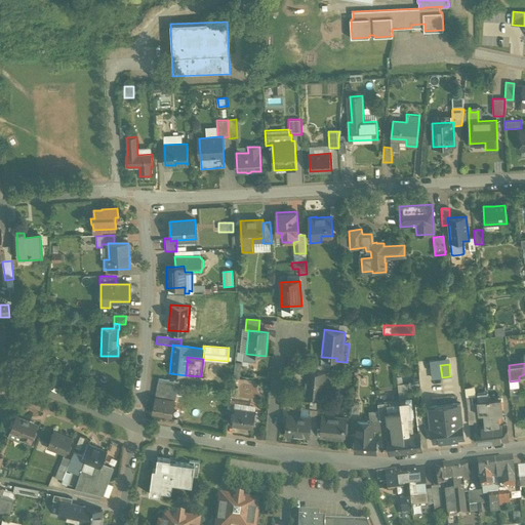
[(433,378),(442,377),(440,365),(432,366),(433,378)]
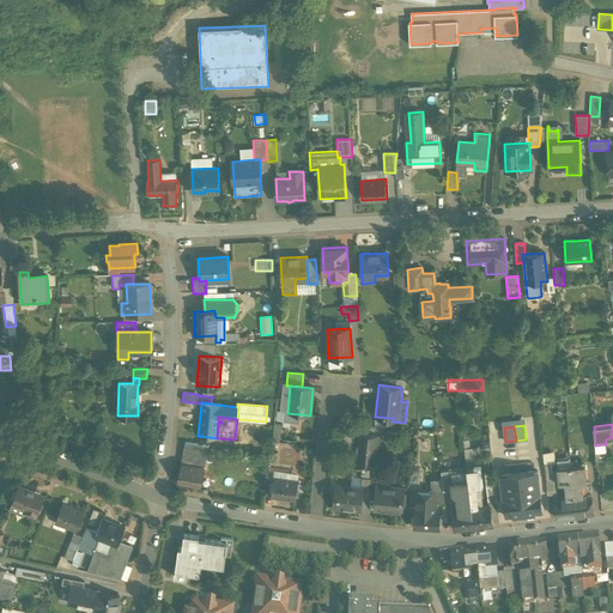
[(369,434),(345,431),(344,448),(356,449),(354,461),(366,462),(368,456),(376,457),(375,462),(376,462),(380,436),(380,435),(369,434)]
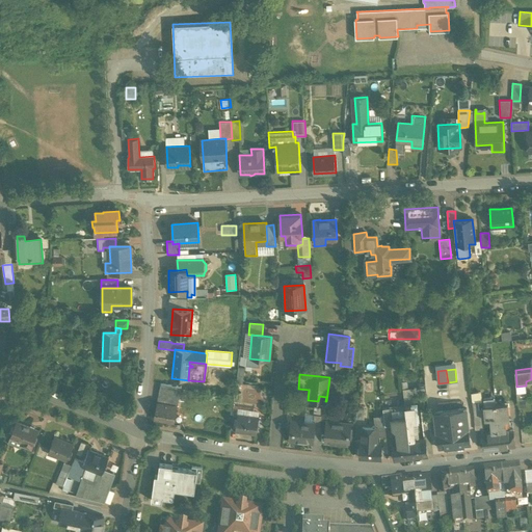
[(181,387),(160,383),(157,402),(178,405),(181,387)]
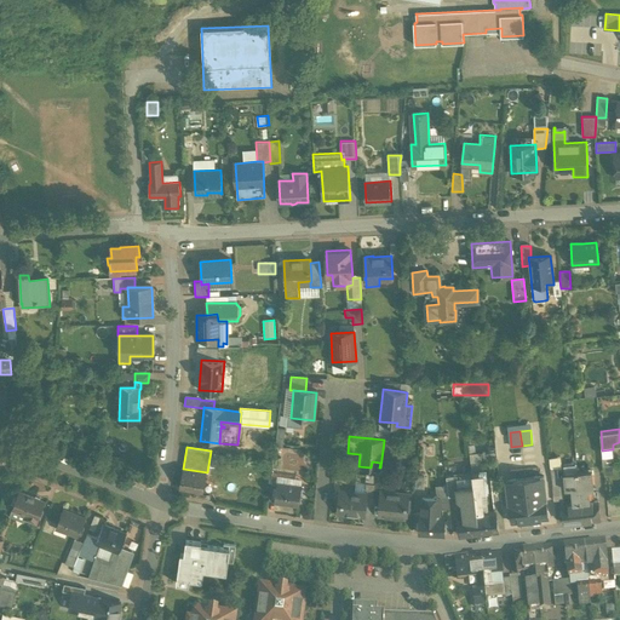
[(613,449),(602,451),(603,465),(614,464),(613,449)]
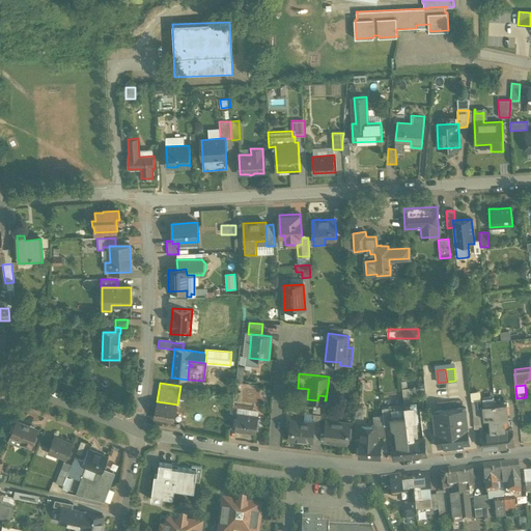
[(404,406),(414,404),(412,387),(402,389),(404,406)]
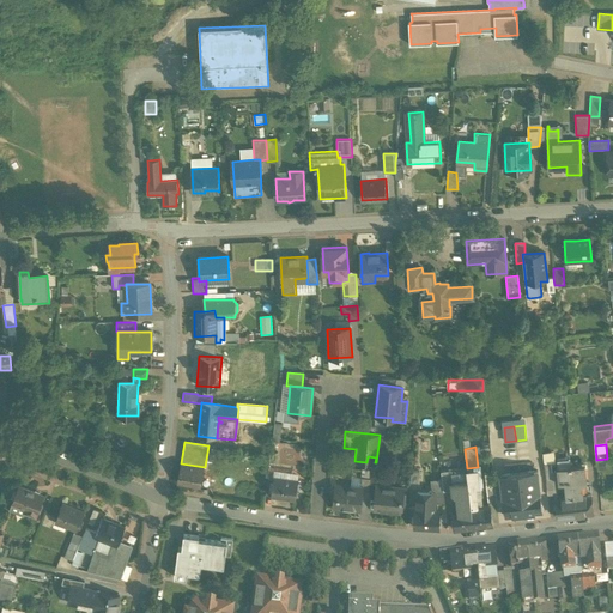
[(554,453),(544,454),(545,465),(554,463),(553,457),(554,457),(554,453)]
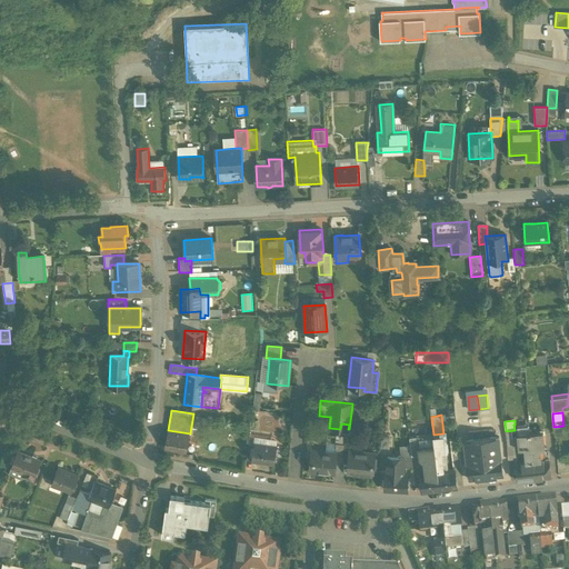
[(529,425),(518,426),(519,433),(518,433),(519,448),(525,448),(526,461),(516,462),(518,480),(535,478),(530,432),(529,432),(529,425)]
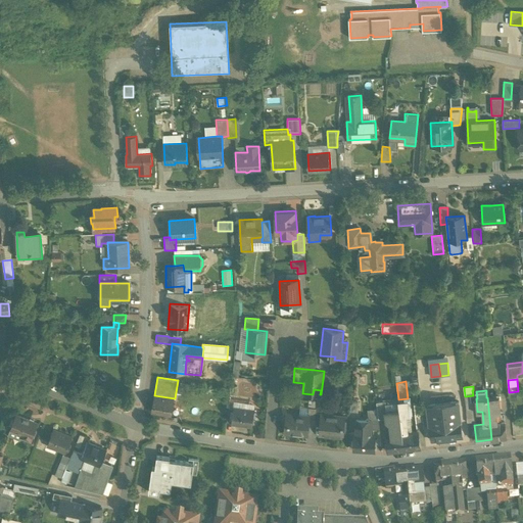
[(175,398),(154,395),(151,412),(172,415),(175,398)]
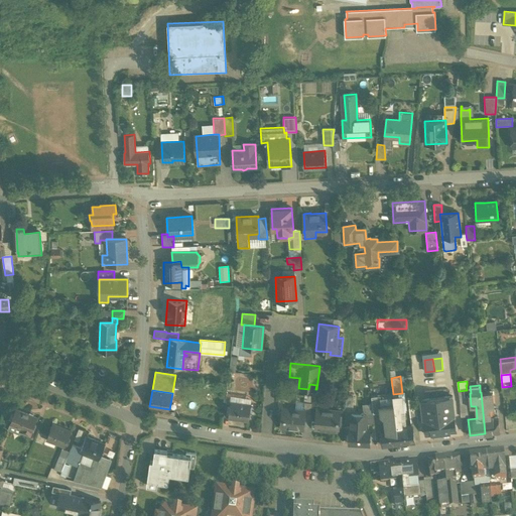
[(492,390),(481,392),(485,433),(500,431),(498,415),(491,416),(490,406),(494,406),(492,390)]
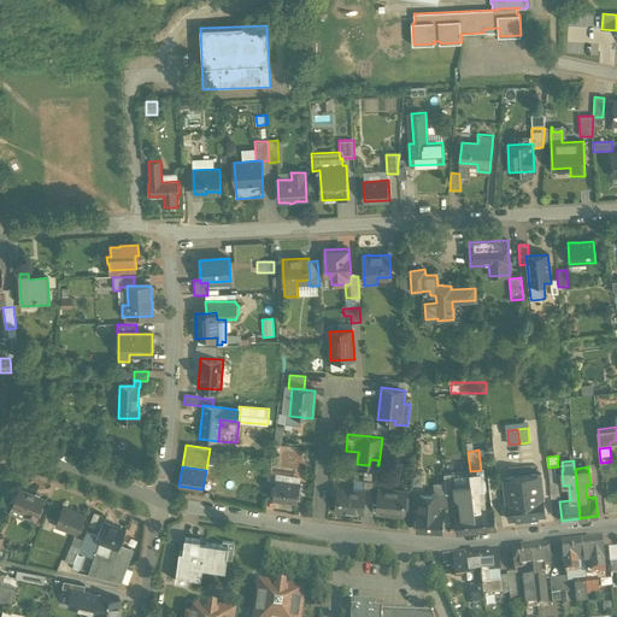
[(481,470),(470,471),(471,483),(476,530),(495,528),(493,509),(482,510),(480,489),(483,488),(481,470)]
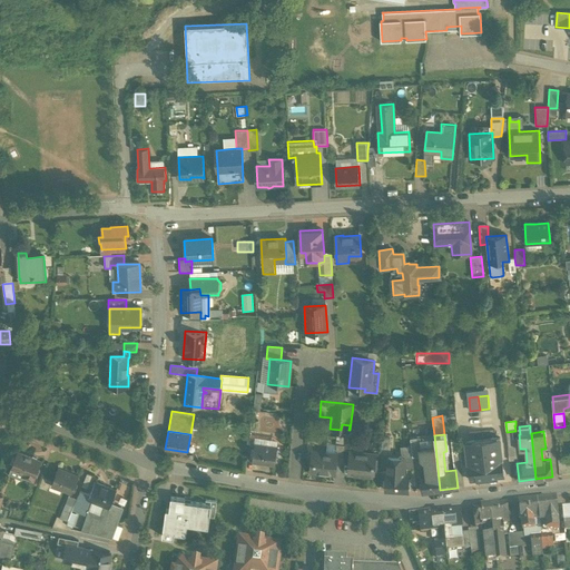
[(434,435),(420,436),(422,448),(421,448),(421,455),(422,458),(425,460),(426,473),(421,473),(423,492),(440,490),(435,446),(434,435)]
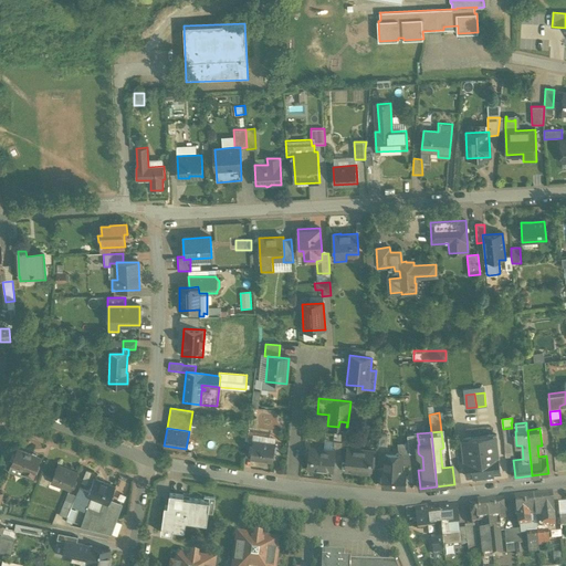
[(352,435),(343,433),(342,442),(341,452),(347,452),(347,448),(350,449),(352,435)]
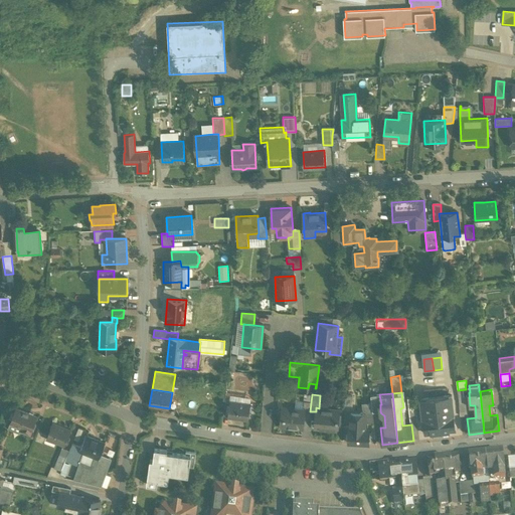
[(379,394),(370,395),(372,411),(372,412),(380,411),(380,404),(381,404),(379,394)]
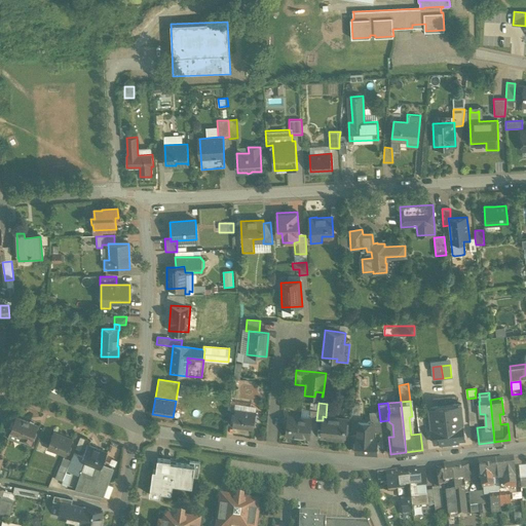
[(461,403),(445,405),(450,445),(459,443),(458,440),(465,439),(461,403)]
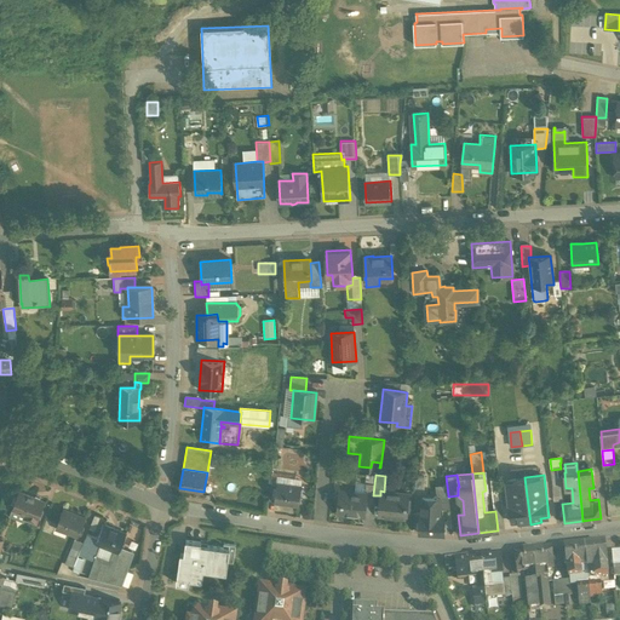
[(498,478),(491,476),(494,507),(501,506),(498,478)]
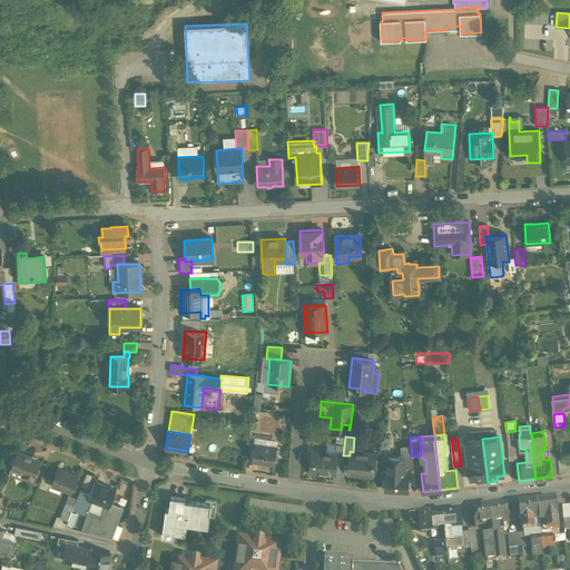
[(467,449),(470,480),(477,479),(478,483),(488,482),(482,439),(465,440),(467,449)]
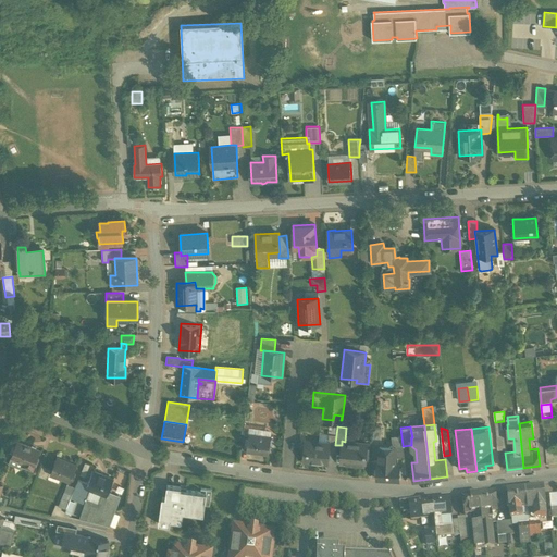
[(271,436),(249,434),(247,452),(268,455),(271,436)]
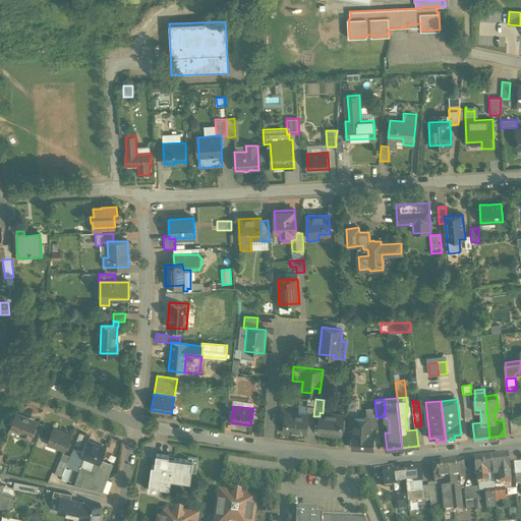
[(38,420),(16,412),(10,426),(22,431),(21,435),(31,439),(38,420)]
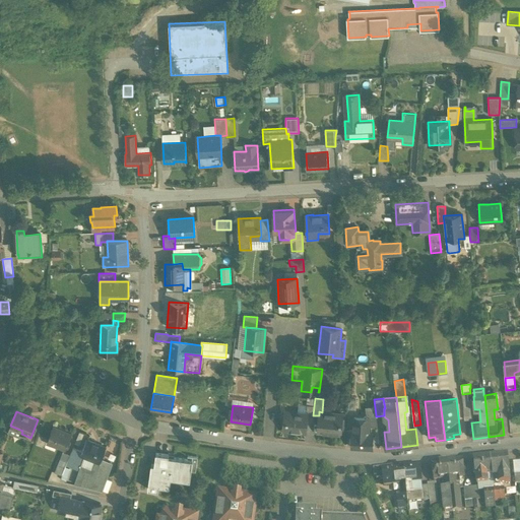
[(322,412),(319,411),(319,415),(317,432),(328,433),(328,435),(341,436),(343,414),(322,412)]
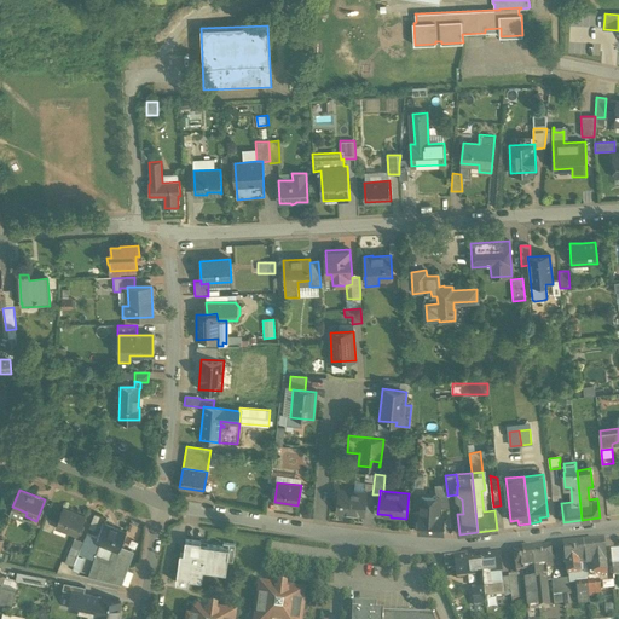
[(364,493),(339,491),(337,513),(364,515),(365,502),(365,493),(364,493)]
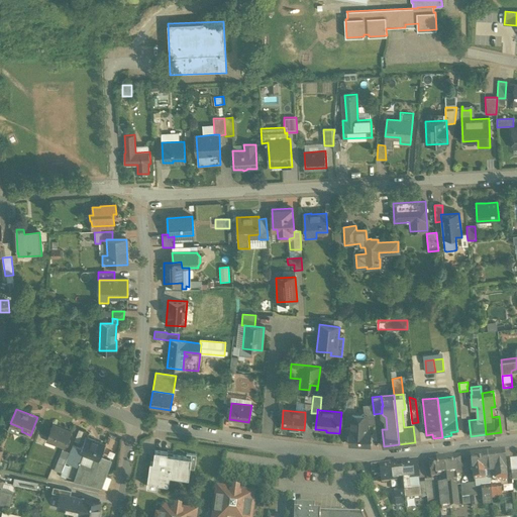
[(374,413),(363,415),(362,421),(364,421),(365,424),(367,424),(375,425),(374,414),(374,413)]
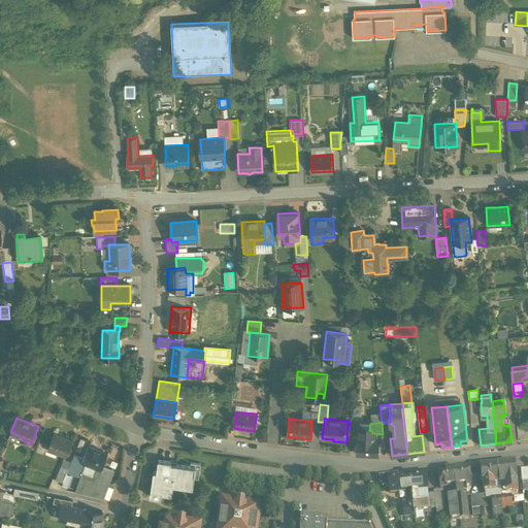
[(369,430),(370,424),(360,423),(359,437),(374,438),(374,433),(372,433),(371,430),(369,430)]
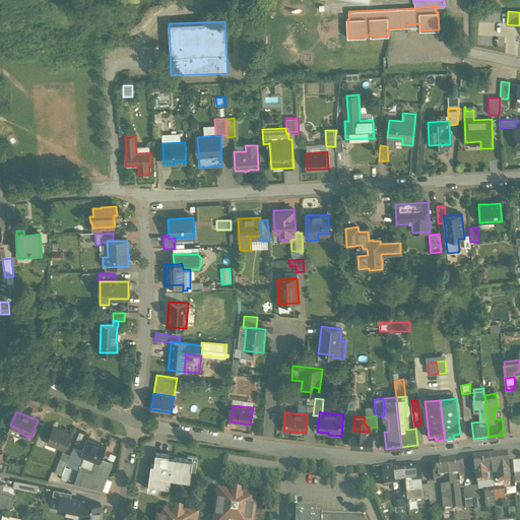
[(72,434),(53,426),(47,442),(57,446),(57,445),(65,449),(72,434)]
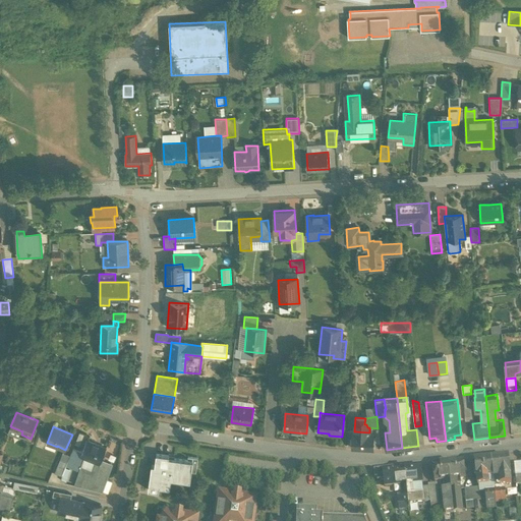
[(369,432),(354,431),(353,431),(352,449),(372,450),(373,433),(369,432)]
